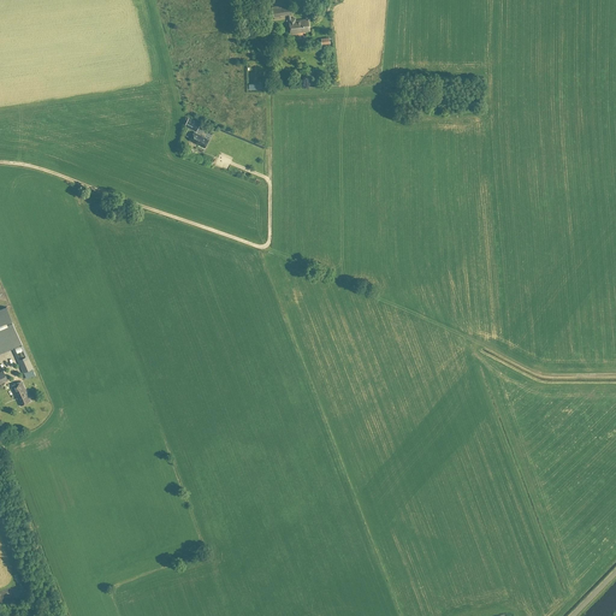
[(289,5),(272,7),(273,17),(280,16),(284,15),(284,16),(288,15),(289,23),(290,34),(309,31),(308,19),(295,22),(295,19),(291,19),(290,15),(289,5)]
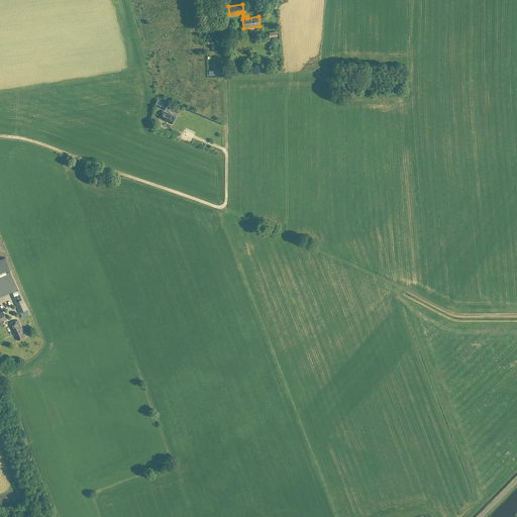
[(168,104),(159,99),(156,105),(165,110),(168,104)]
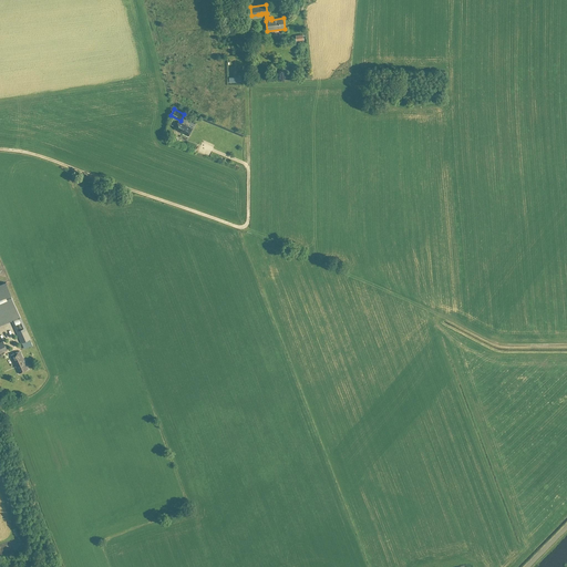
[(179,122),(175,130),(188,137),(193,130),(179,122)]
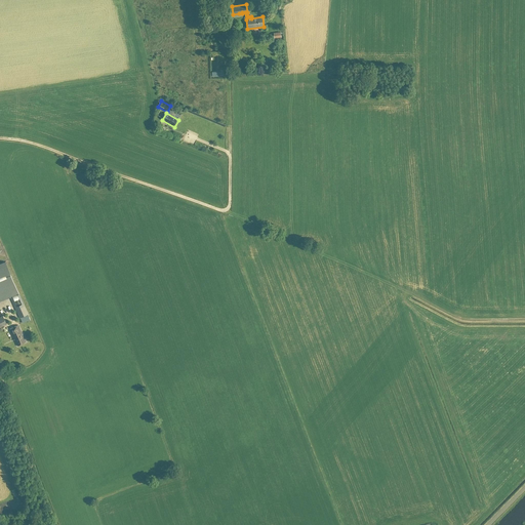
[(5,263),(0,265),(0,300),(18,293),(5,263)]
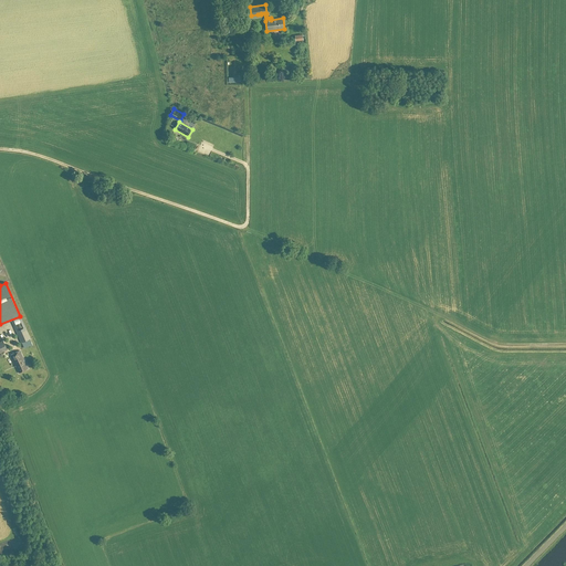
[(17,332),(21,343),(31,338),(25,327),(17,332)]
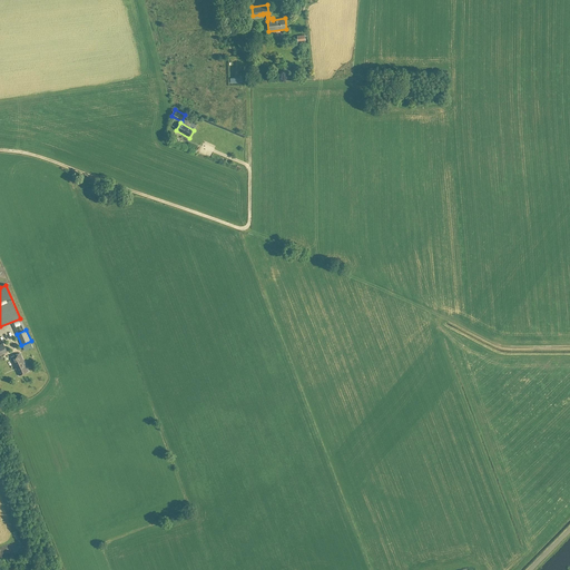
[(20,353),(10,357),(19,375),(28,371),(20,353)]
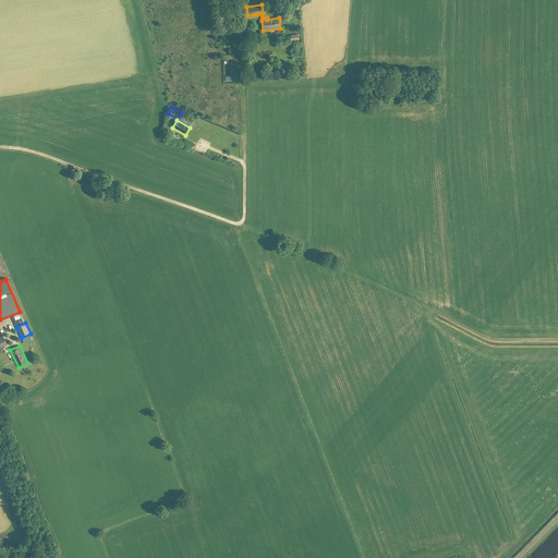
All buildings are outlined.
